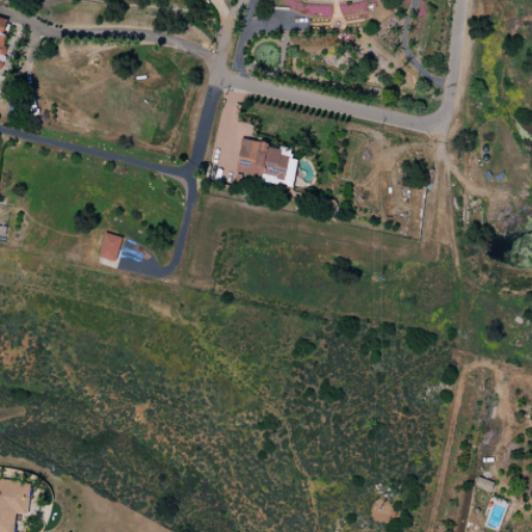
[(7,19),(0,17),(0,72),(8,34),(4,33),(7,19)]
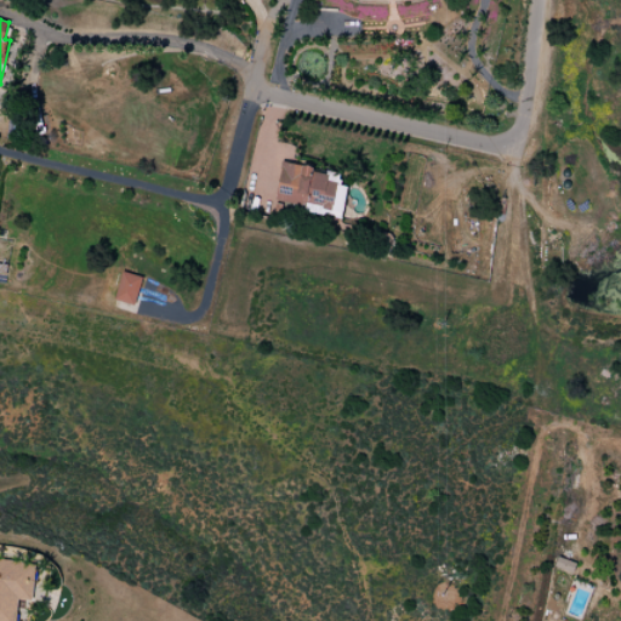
[(342,218),(349,178),(280,166),(275,199),(324,208),(323,216),(342,218)]
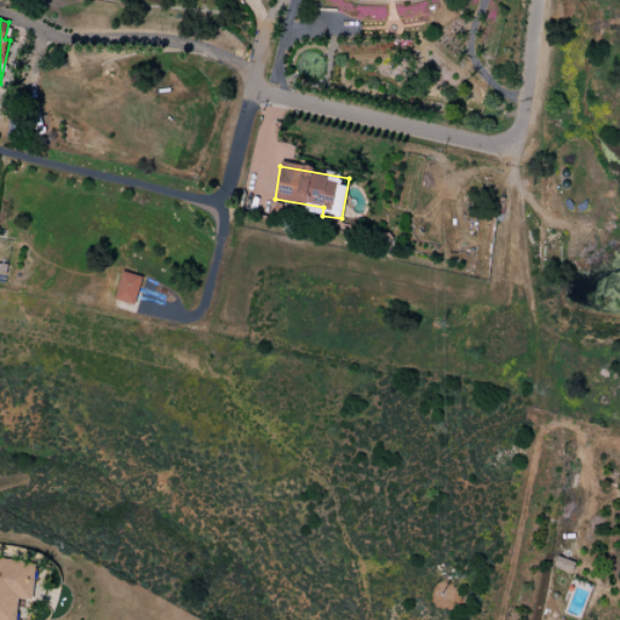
[(114,299),(135,305),(142,277),(121,271),(114,299)]
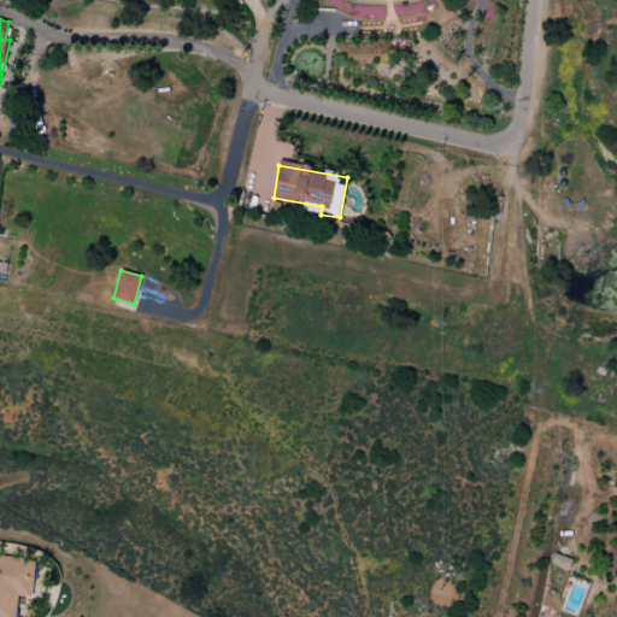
[(569,570),(573,559),(553,554),(551,564),(569,570)]
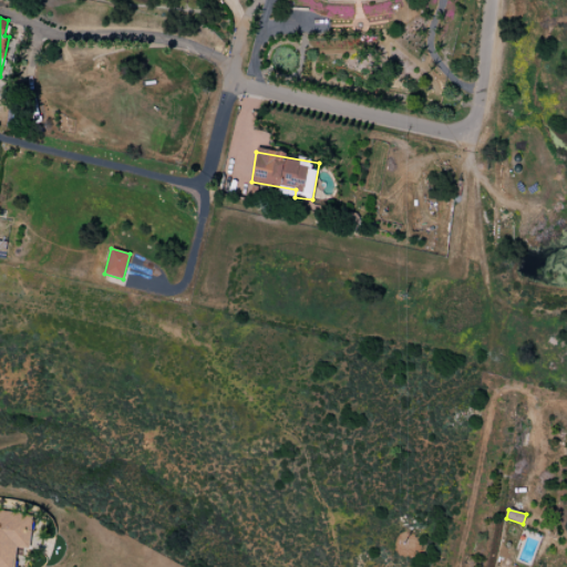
[(0,566),(14,566),(17,547),(29,548),(32,514),(0,511),(0,566)]
